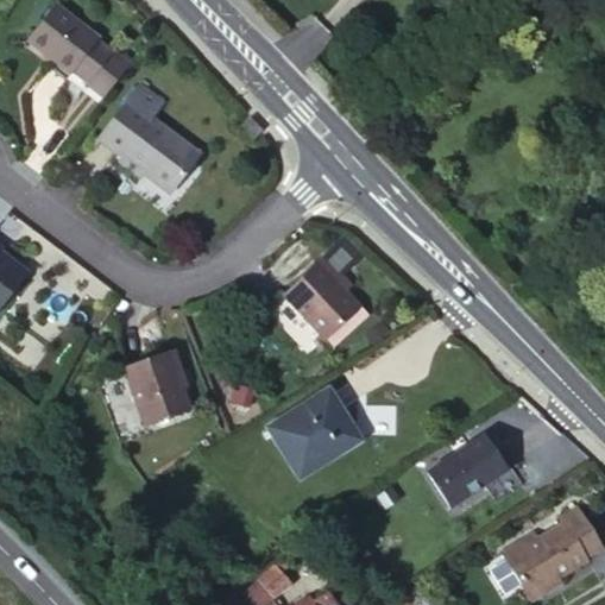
[(25,37),(67,75),(70,70),(84,83),(112,51),(96,38),(99,36),(60,0),(55,0),(25,37)]
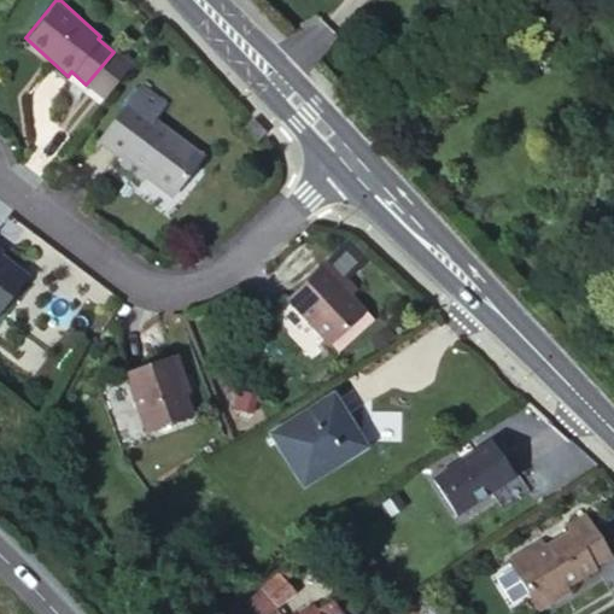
[(113,52),(86,85),(104,98),(130,66),(113,52)]
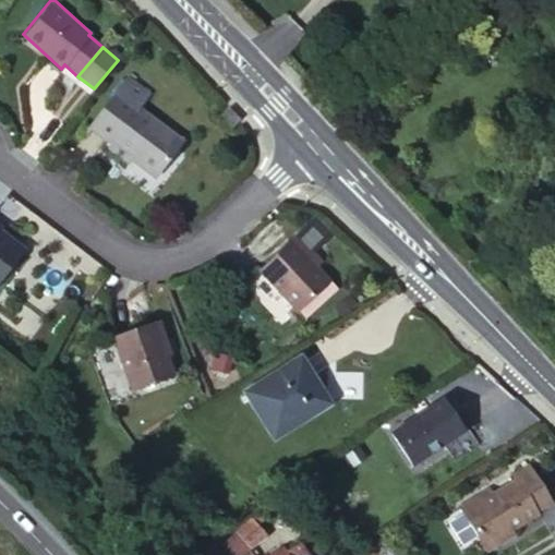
[(117,92),(93,121),(115,140),(108,147),(100,156),(120,173),(129,164),(135,155),(156,173),(181,144),(117,92)]
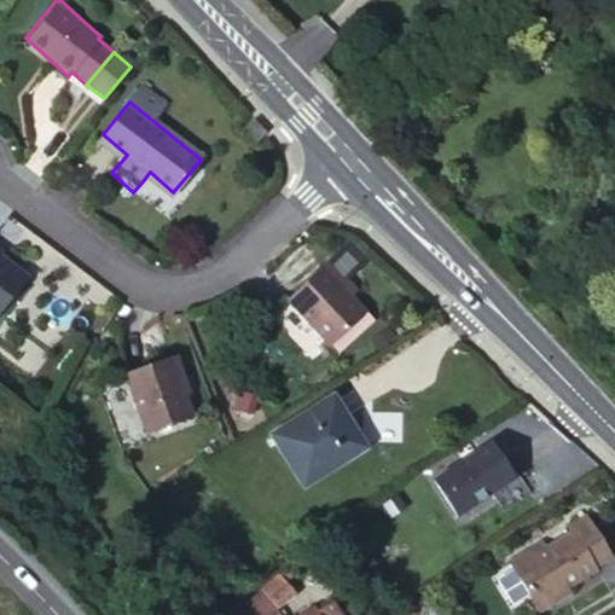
[(265,119),(255,129),(265,139),(276,131),(265,119)]
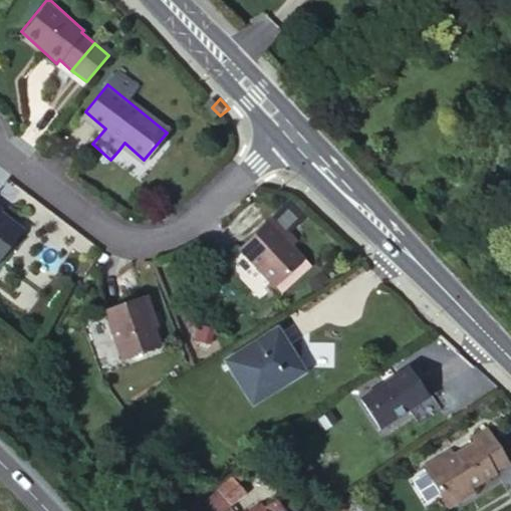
[(105,129),(85,111),(78,119),(99,136),(105,129)]
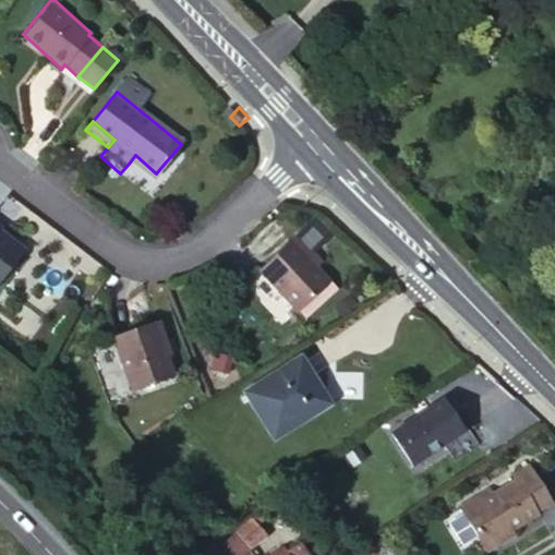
[(151,181),(156,173),(135,155),(129,164),(151,181)]
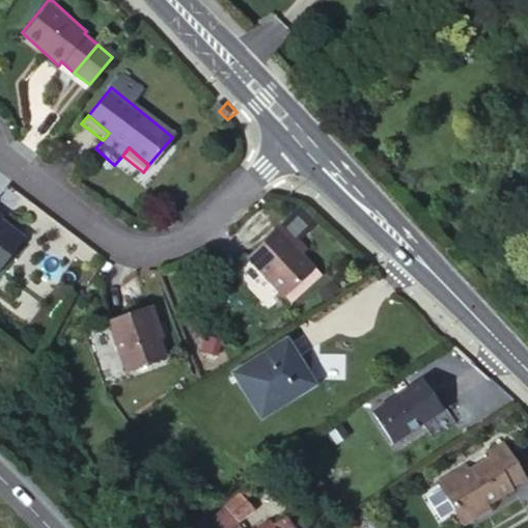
[(0,259),(19,239),(0,222),(0,259)]
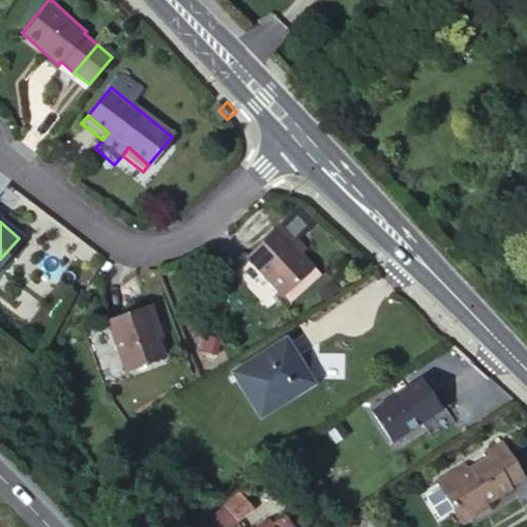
[(291,292),(305,277),(317,265),(294,241),(299,237),(286,224),(256,256),(291,292)]
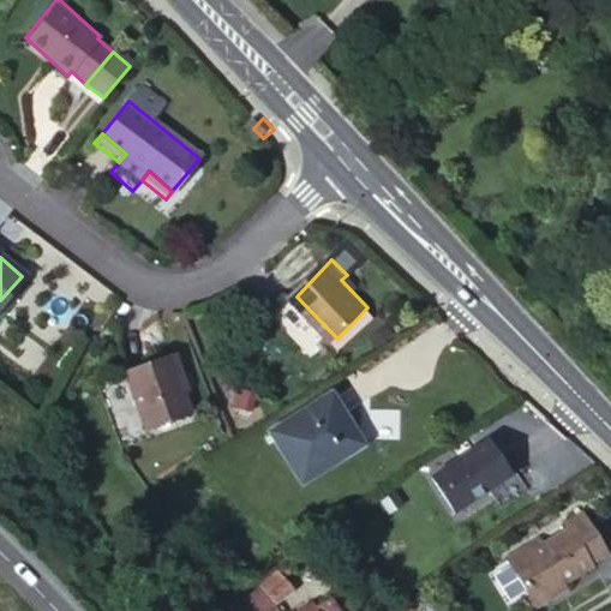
[(367,307),(354,322),(364,333),(378,317),(367,307)]
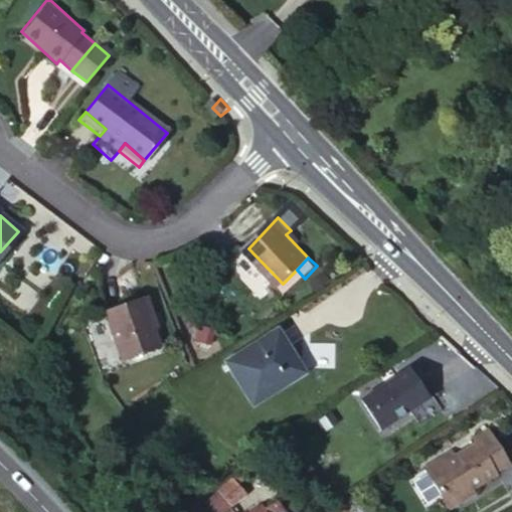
[(150,293),(109,308),(122,355),(158,343),(150,314),(155,313),(150,293)]
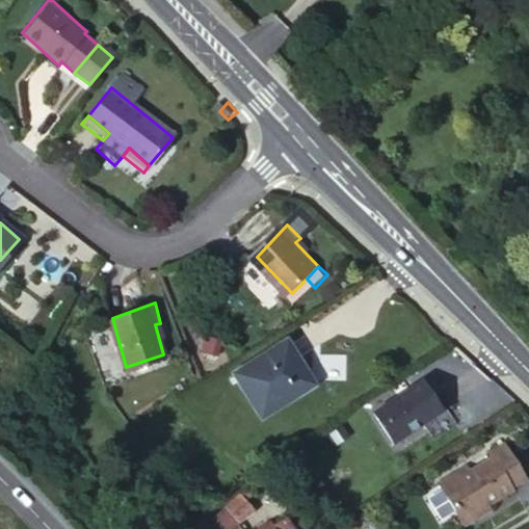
[(288,348),(238,379),(262,418),(314,386),(288,348)]
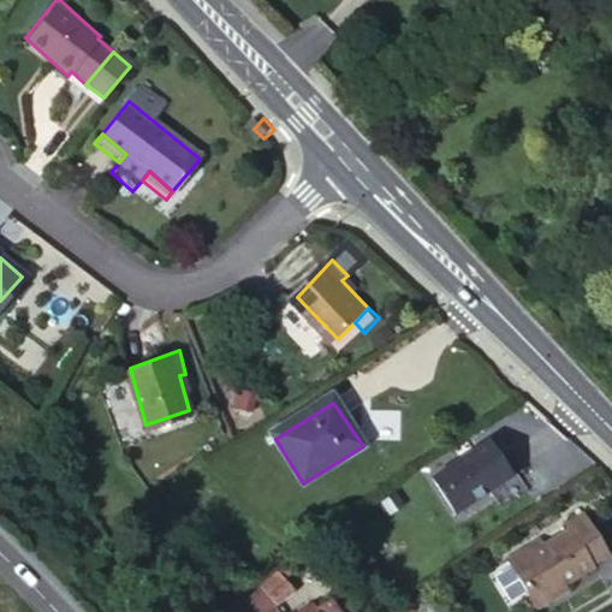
[(488,444),(455,463),(473,495),(507,474),(488,444)]
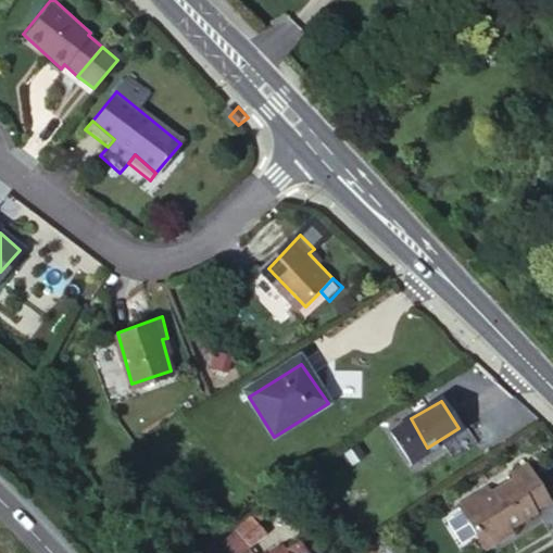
[(427,448),(411,418),(387,434),(405,461),(427,448)]
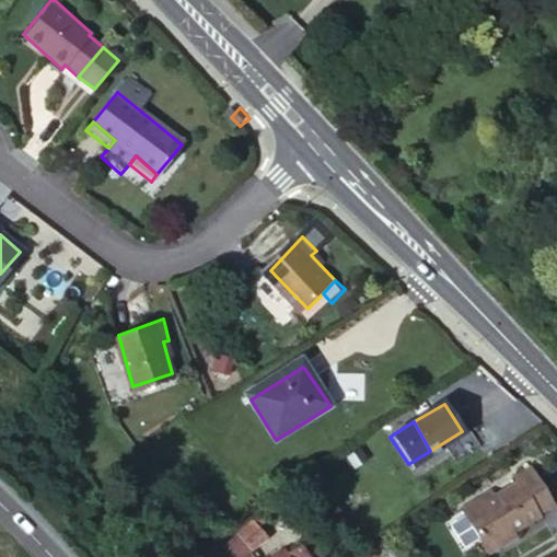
[(466,514),(489,556),(514,544),(510,536),(556,511),(556,503),(536,467),(520,480),(523,485),(466,514)]
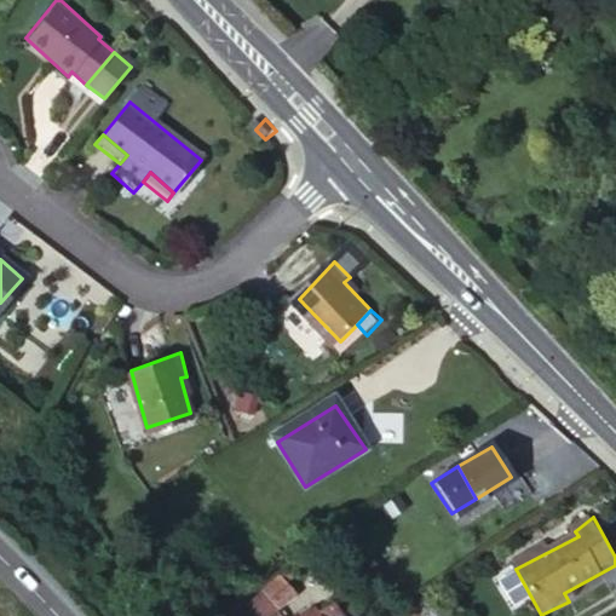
[(271,605),(292,589),(286,582),(293,577),(288,571),(246,602),(257,615),(262,615),(274,609),(271,605)]
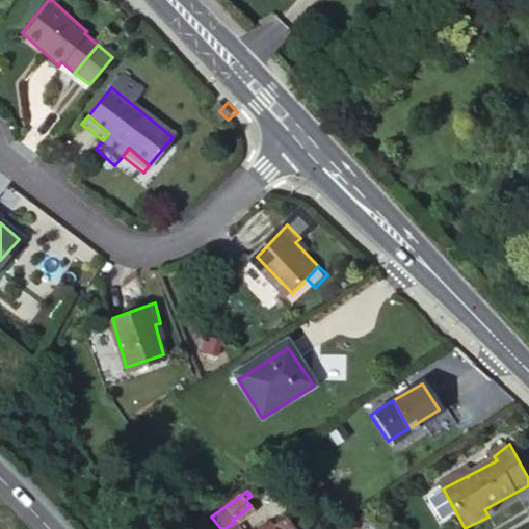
[(233,520),(235,523),(253,509),(250,506),(233,520)]
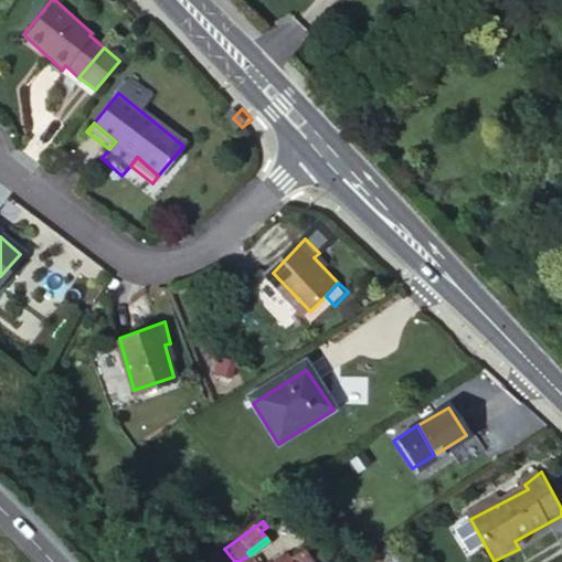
[(274,561),(307,561),(300,551),(287,560),(285,555),(274,561)]
